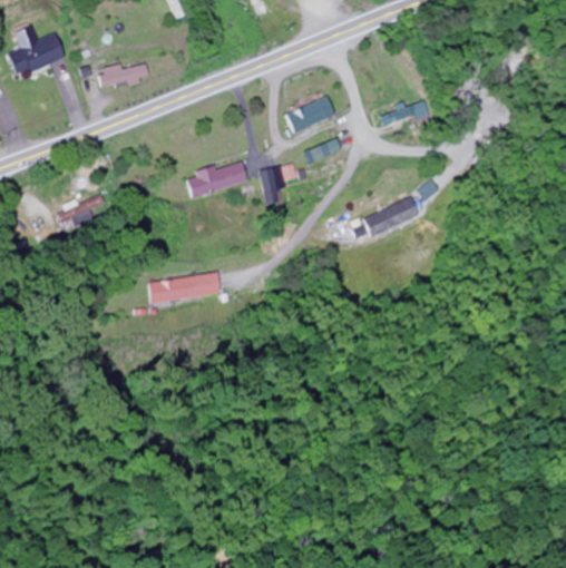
[(167,0),(176,20),(186,16),(178,0),(167,0)]
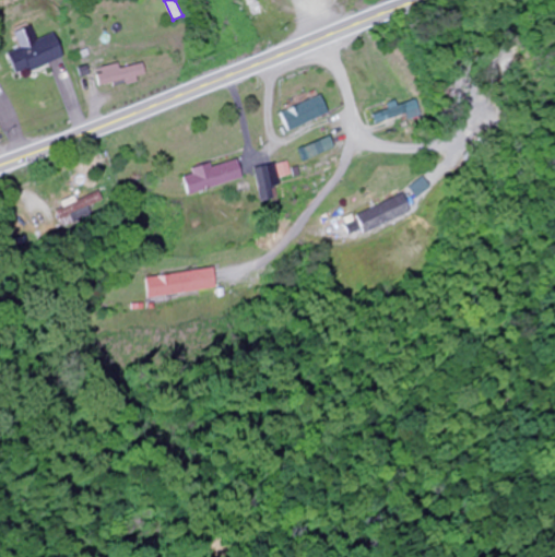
[(263,12),(259,0),(246,0),(250,16),(263,12)]
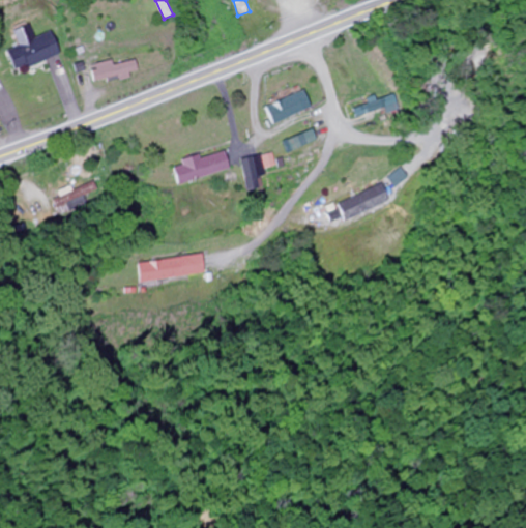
[(56,53),(47,30),(0,51),(9,72),(56,53)]
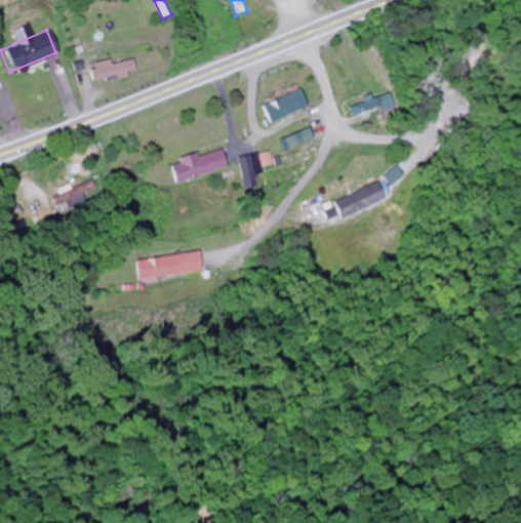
[(135,73),(134,58),(90,63),(92,77),(135,73)]
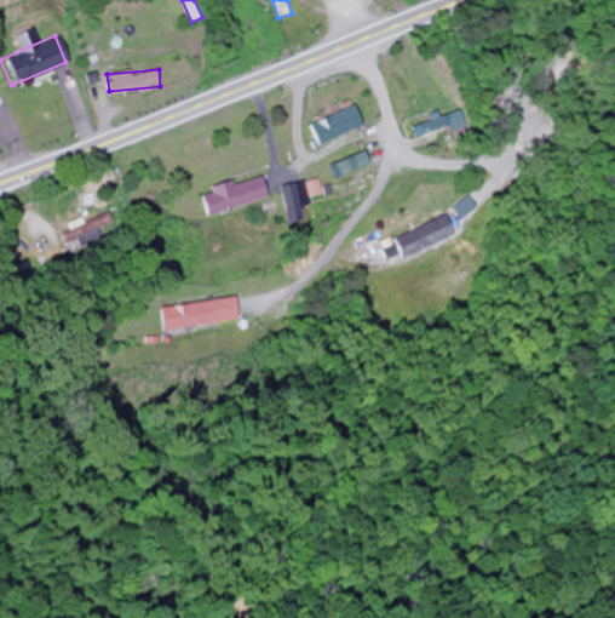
[(356,127),(345,108),(306,127),(317,147),(356,127)]
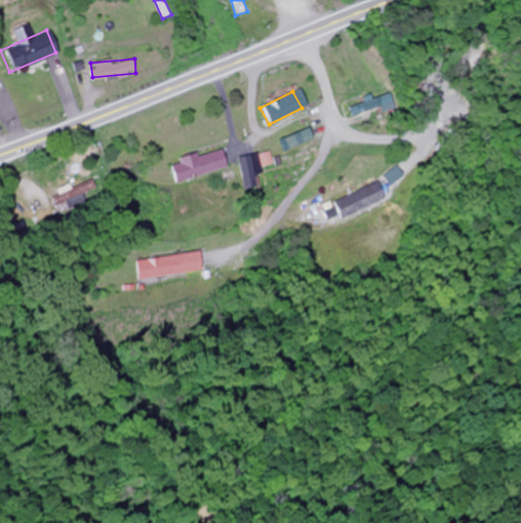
[(355,118),(379,107),(376,98),(351,109),(355,118)]
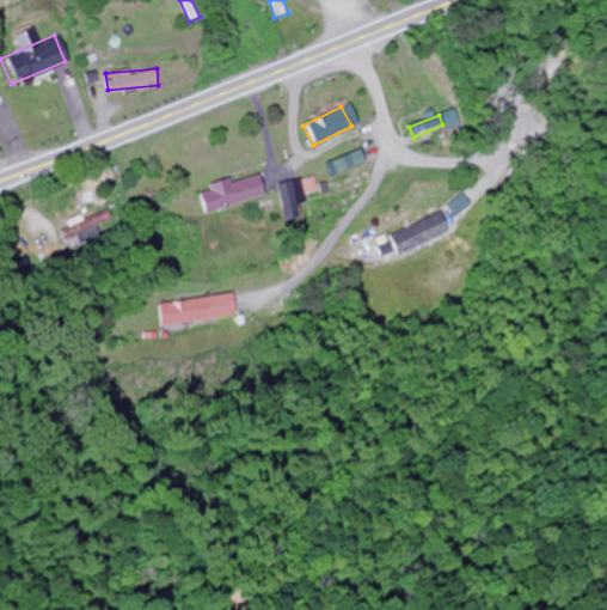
[(366,165),(361,151),(332,160),(336,175),(366,165)]
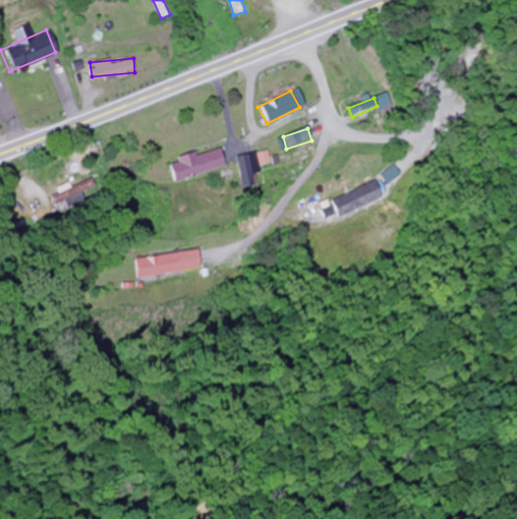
[(180,158),(181,162),(172,164),(178,181),(227,167),(221,147),(180,158)]
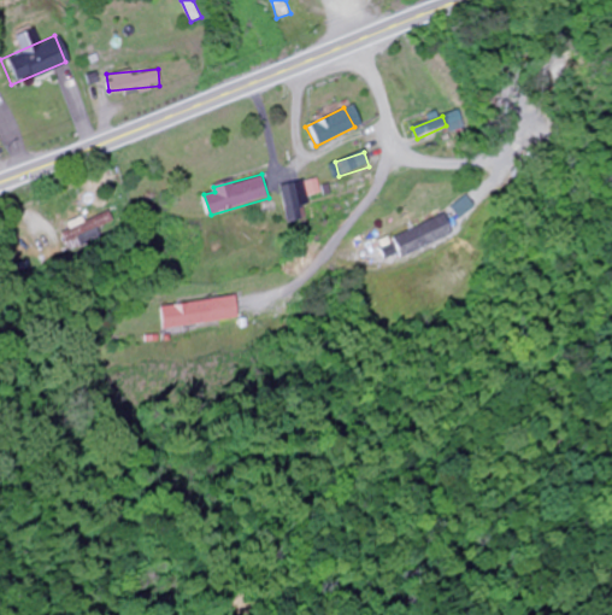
[(317,217),(311,197),(328,192),(323,176),(287,186),(296,223),(317,217)]
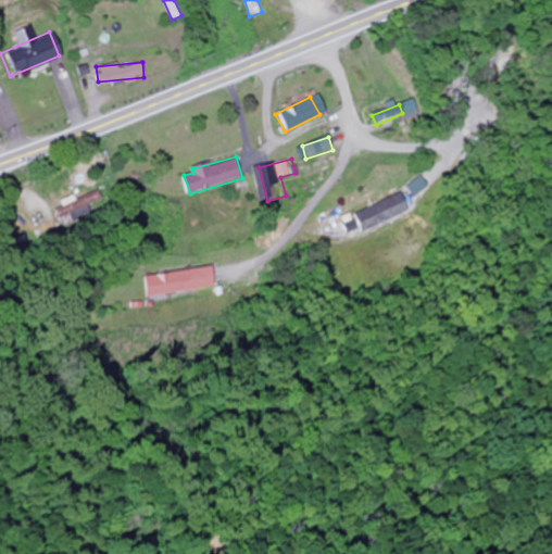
[(63,208),(71,225),(112,206),(104,189),(63,208)]
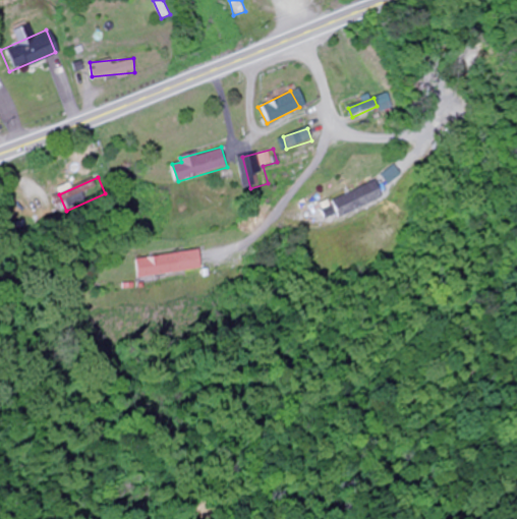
[(330,200),(338,219),(385,198),(377,180),(330,200)]
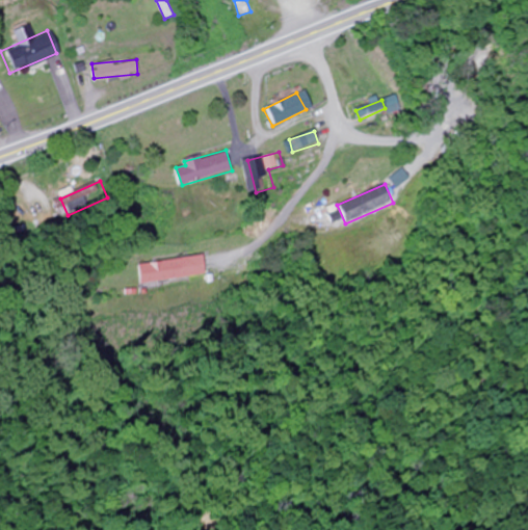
[(136,264),(138,284),(203,274),(200,255),(136,264)]
